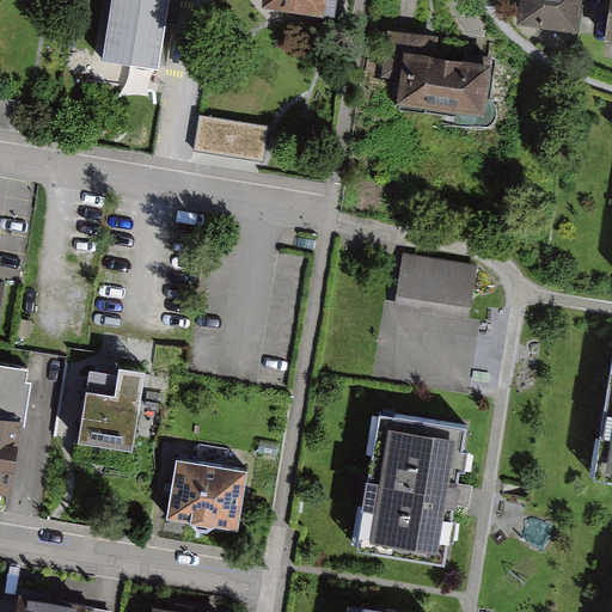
[(178,0),(111,0),(101,62),(165,74),(178,0)]
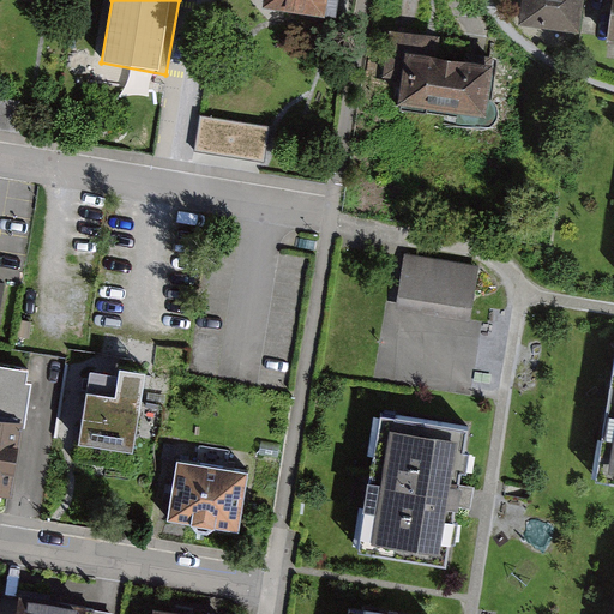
[(342,19),(343,0),(269,0),(269,8),(342,19)]
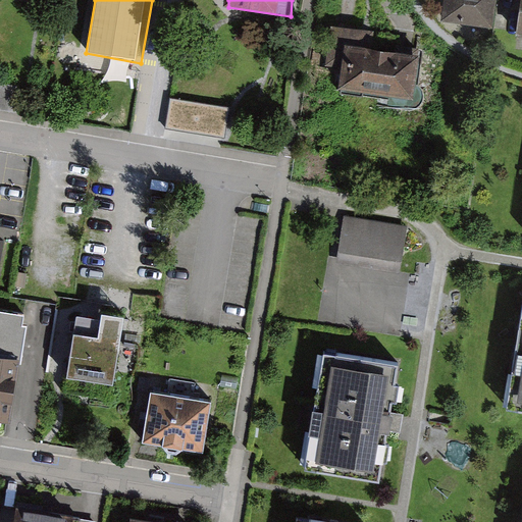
[(499,0),(449,0),(446,21),(496,29),(499,0)]
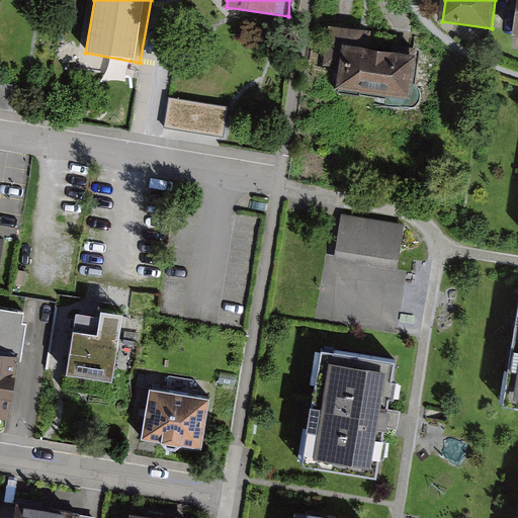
[(411,103),(417,56),(371,50),(373,34),(330,28),(325,66),(340,68),(337,94),(411,103)]
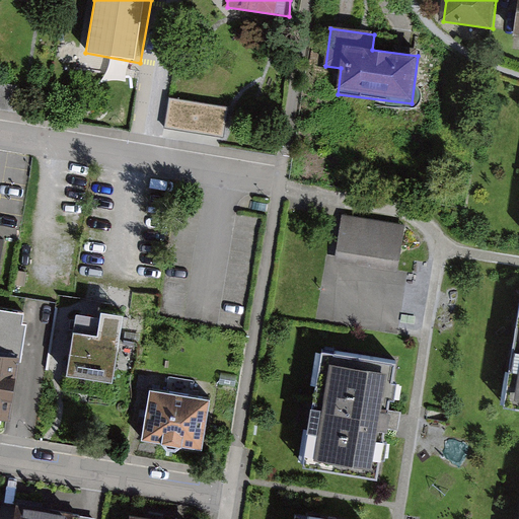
[(227,137),(232,106),(172,97),(168,128),(227,137)]
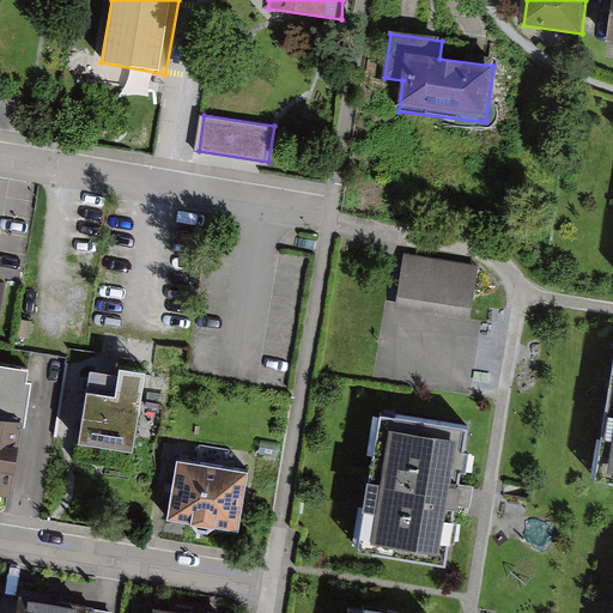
[(478,269),(408,256),(401,297),(471,310),(478,269)]
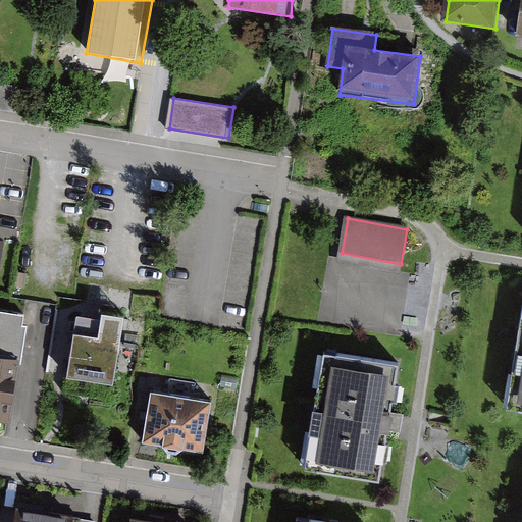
[(342,269),(342,331),(407,331),(408,269),(342,269)]
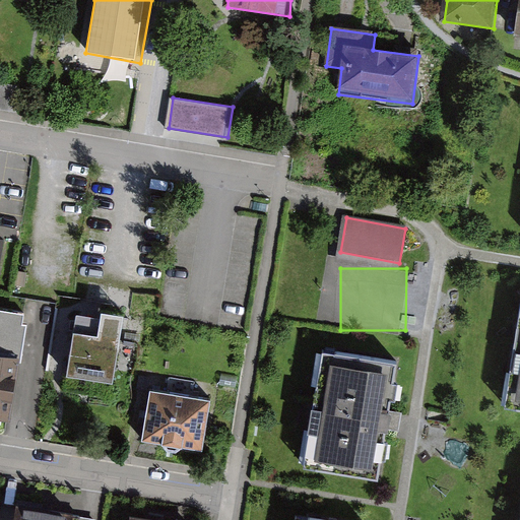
[(0,309),(0,356),(18,360),(25,313),(0,309)]
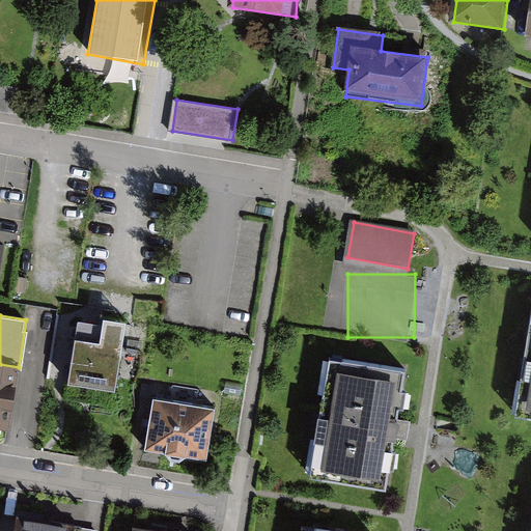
[(530,319),(514,413),(530,415),(530,319)]
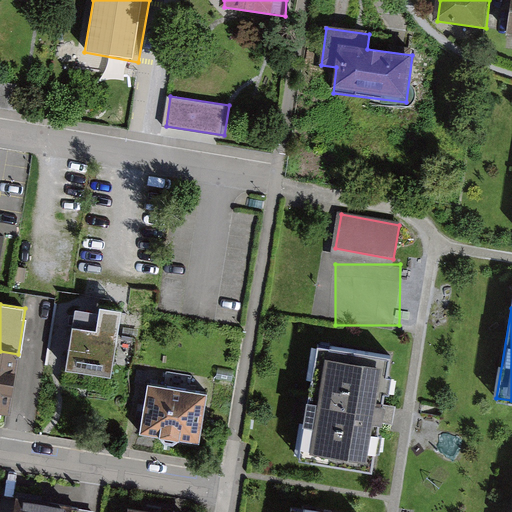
[(73,325),(66,369),(112,376),(119,332),(73,325)]
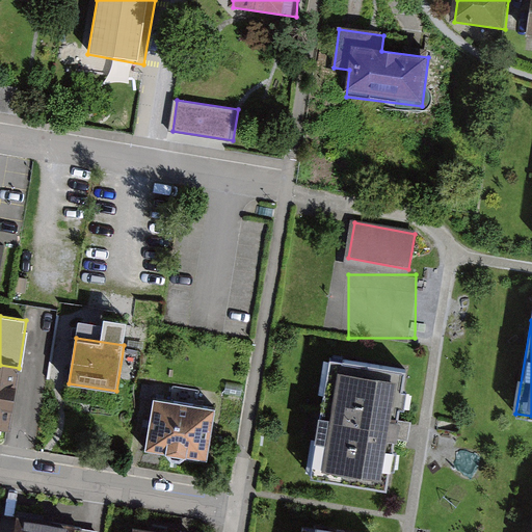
[(413,375),(330,361),(311,474),(393,488),(402,432),(413,375)]
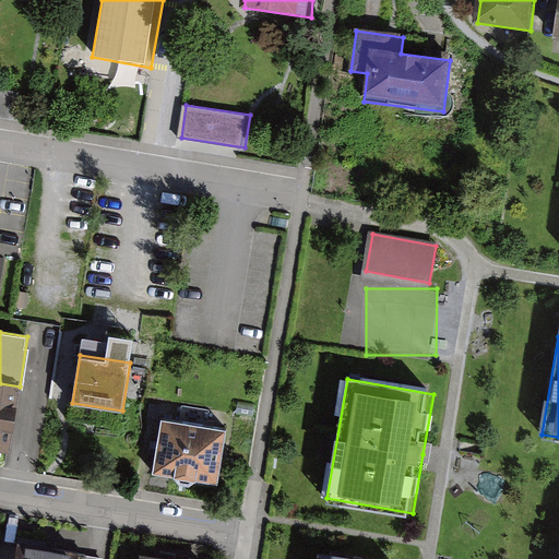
[(0,452),(10,454),(22,387),(20,387),(0,383),(0,452)]
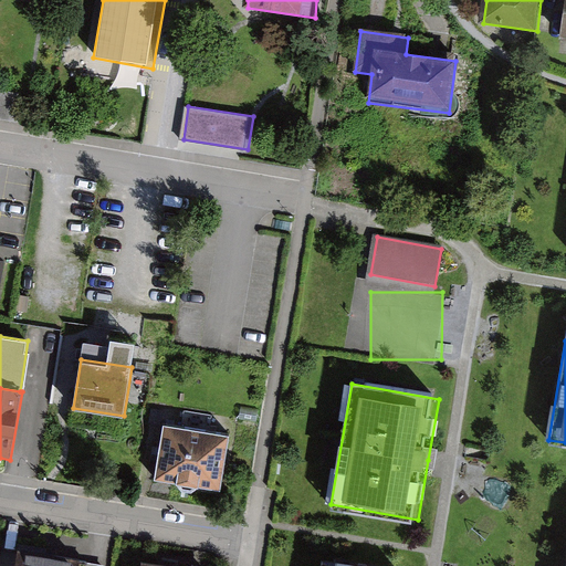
[(230,429),(164,419),(155,473),(221,484),(230,429)]
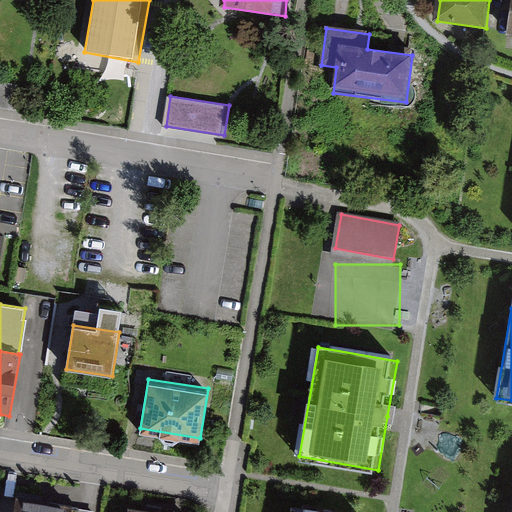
[(93,511),(16,498),(13,511),(93,511)]
